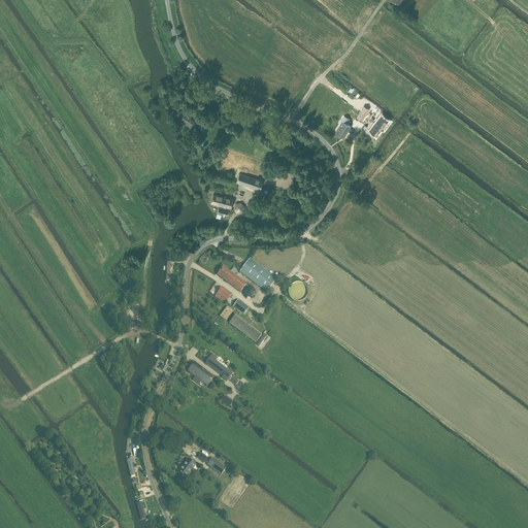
[(361,110),(357,118),(362,121),(366,114),(361,110)]
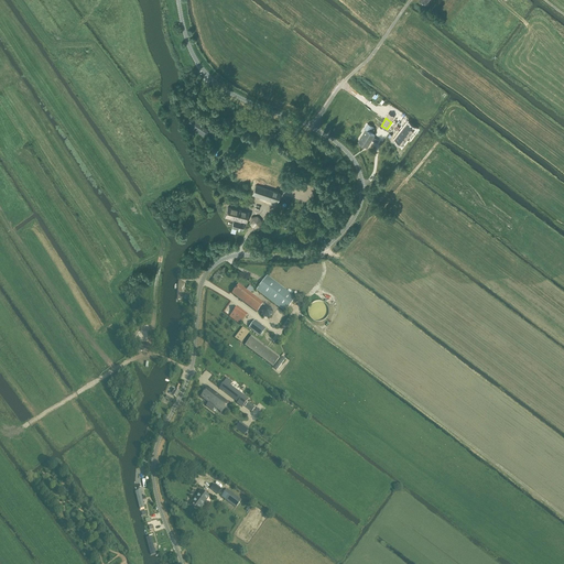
[(206,131),(207,129),(191,119),(188,122),(194,127),(193,129),(205,137),(208,132),(207,132),(206,131)]
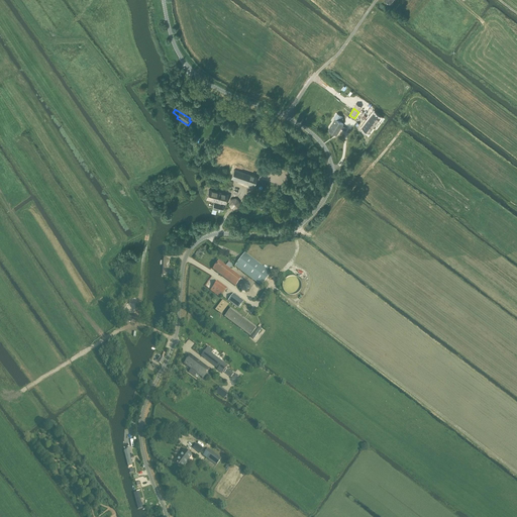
[(335,119),(328,130),(336,135),(340,128),(345,131),(347,129),(342,126),(343,124),(340,122),(343,117),(337,113),(334,118),(335,119)]
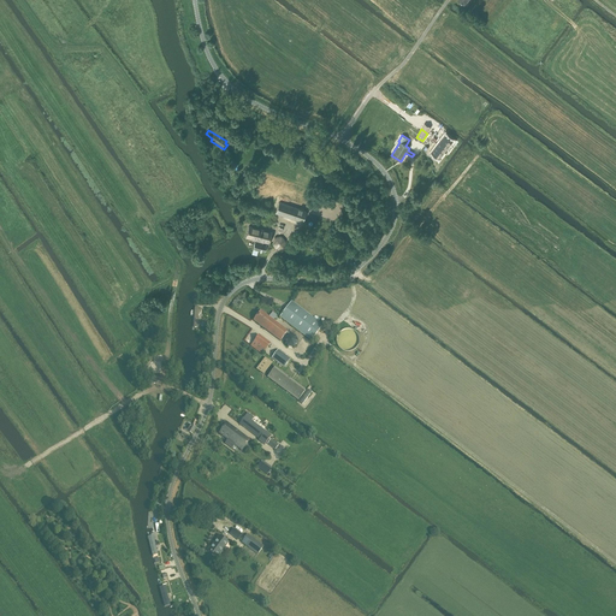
[(443,138),(432,153),(439,159),(444,153),(450,144),(448,142),(448,141),(446,141),(443,138)]
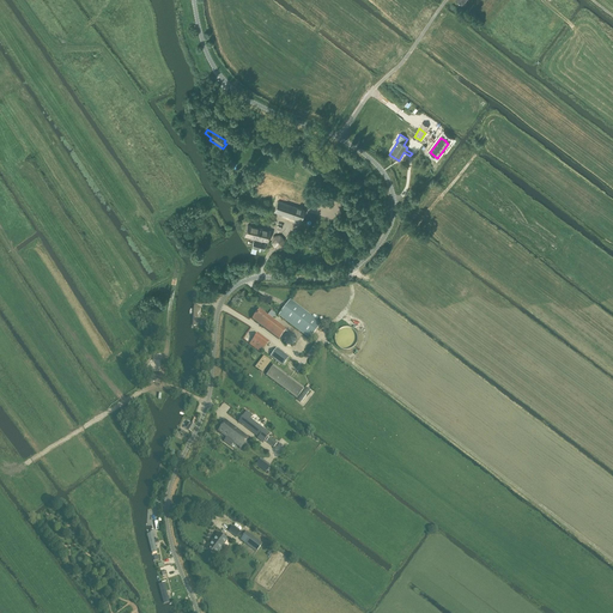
[(301,222),(304,211),(278,201),(274,212),(301,222)]
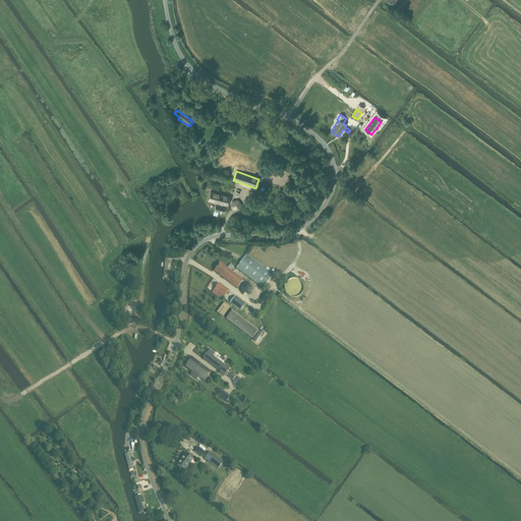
[(227,207),(230,196),(211,191),(208,200),(217,204),(217,206),(215,205),(213,215),(217,216),(218,212),(224,214),(225,208),(221,207),(222,205),(227,207)]
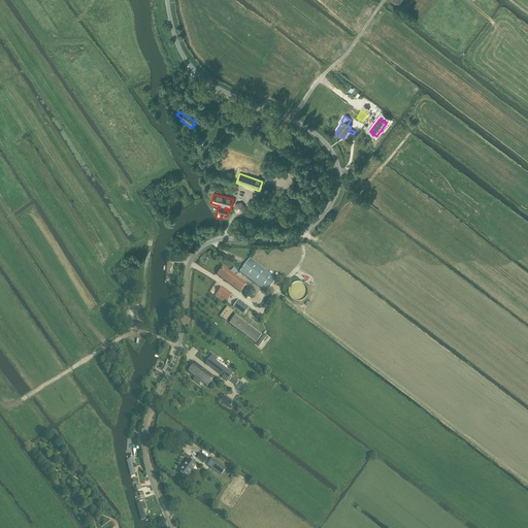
[(266,292),(276,278),(250,259),(239,272),(266,292)]
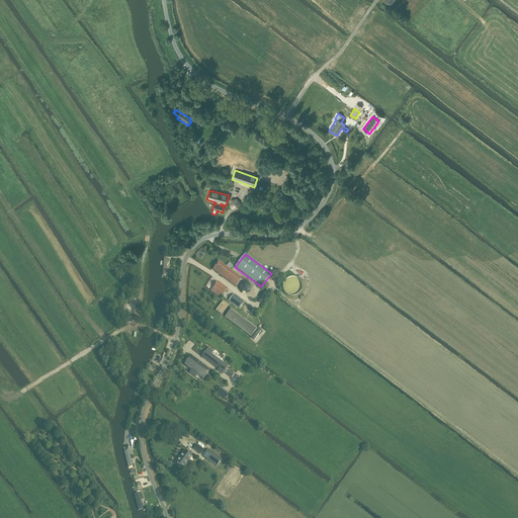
[(229,263),(226,267),(219,262),(212,270),(236,287),(242,279),(230,270),(233,266),(229,263)]
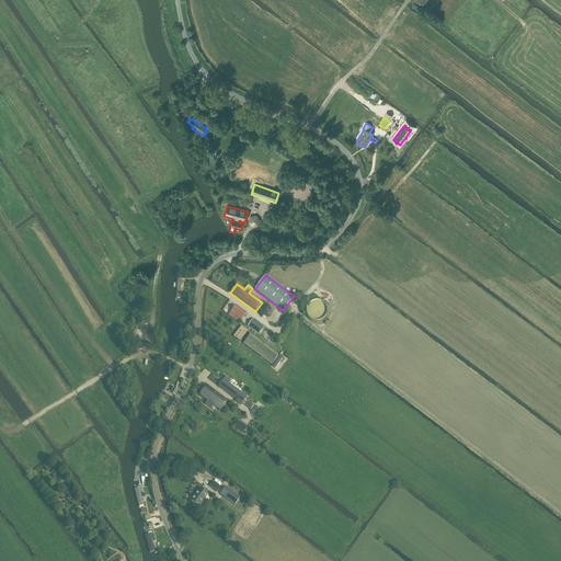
[(323,302),(322,301),(321,300),(320,300),(319,300),(318,300),(317,299),(316,300),(315,300),(313,300),(312,300),(311,301),(310,301),(310,302),(309,302),(308,304),(308,305),(307,305),(307,306),(307,307),(307,308),(306,308),(306,309),(306,310),(306,311),(306,312),(307,313),(307,315),(307,316),(308,317),(309,318),(310,318),(310,319),(311,319),(312,320),(313,320),(315,321),(316,321),(317,321),(318,321),(319,321),(319,320),(320,320),(321,320),(322,319),(323,318),(324,318),(324,317),(325,317),(325,316),(327,315),(327,313),(327,312),(327,311),(327,310),(327,309),(327,308),(327,307),(327,306),(325,305),(324,304),(324,302),(323,302)]
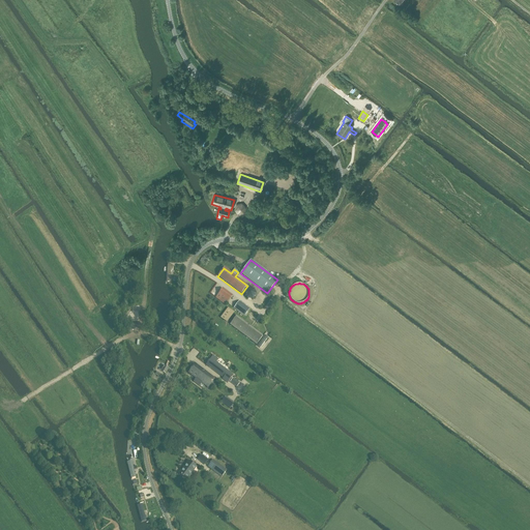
[(226,305),(232,296),(223,289),(215,298),(226,305)]
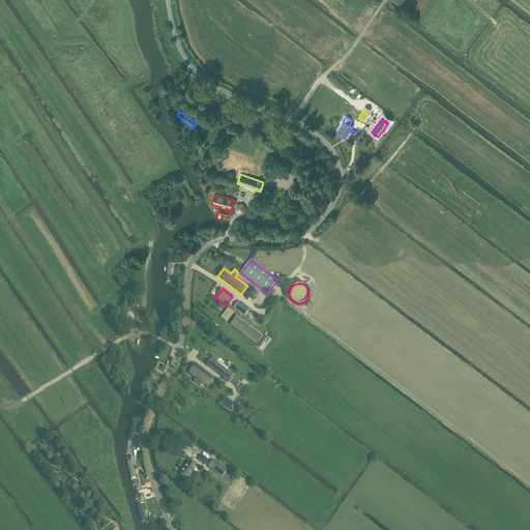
[(257,295),(255,290),(248,289),(245,294),(247,299),(253,300),(257,295)]
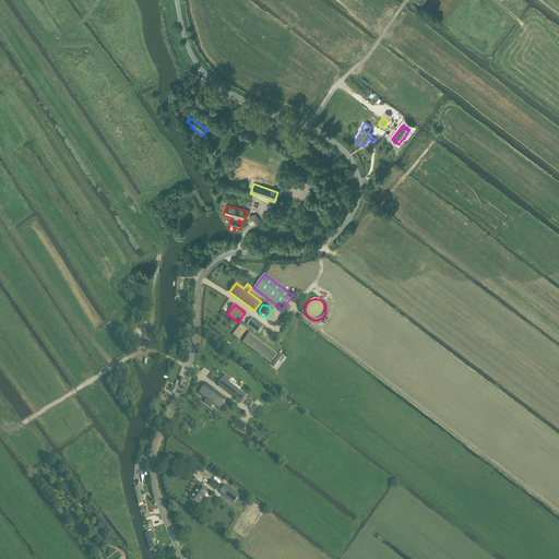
[(258,333),(263,325),(252,318),(247,325),(258,333)]
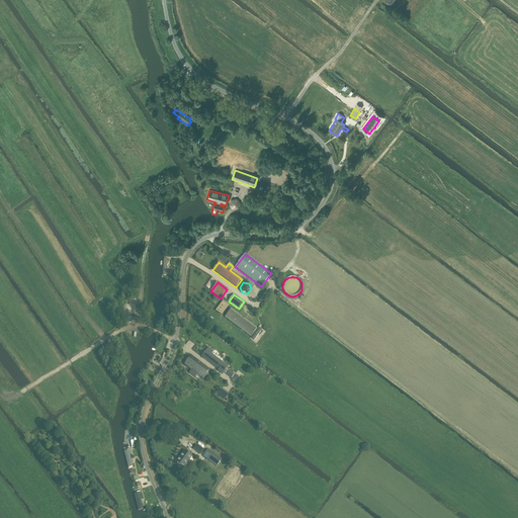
[(221,315),(228,306),(223,301),(216,311),(221,315)]
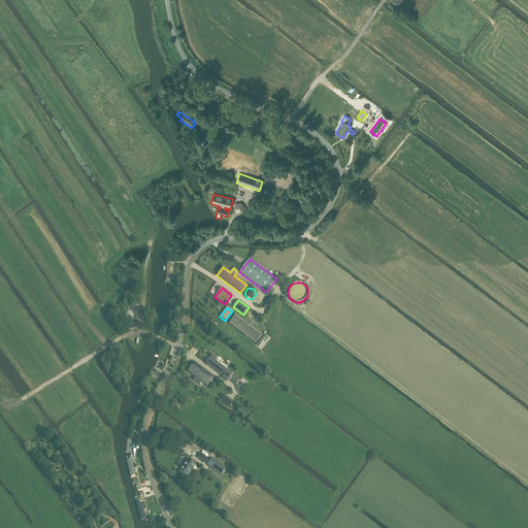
[(256,343),(262,335),(235,316),(229,324),(256,343)]
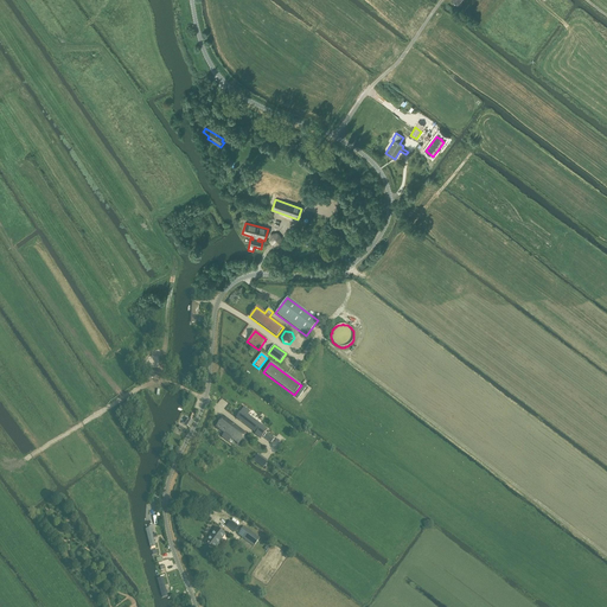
[(298,400),(307,387),(304,384),(294,397),(298,400)]
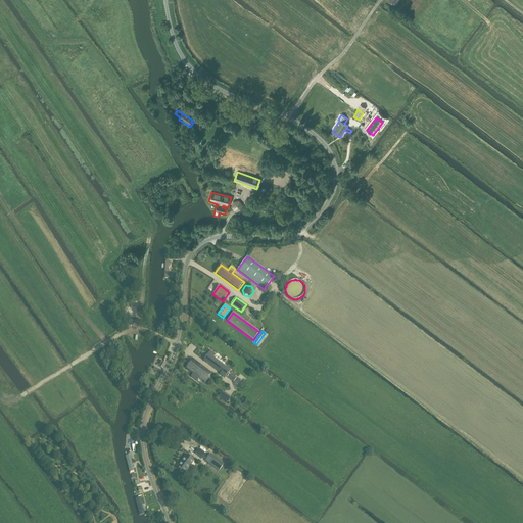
[(230,371),(214,358),(216,354),(210,351),(203,361),(221,373),(220,375),(225,378),(230,371)]
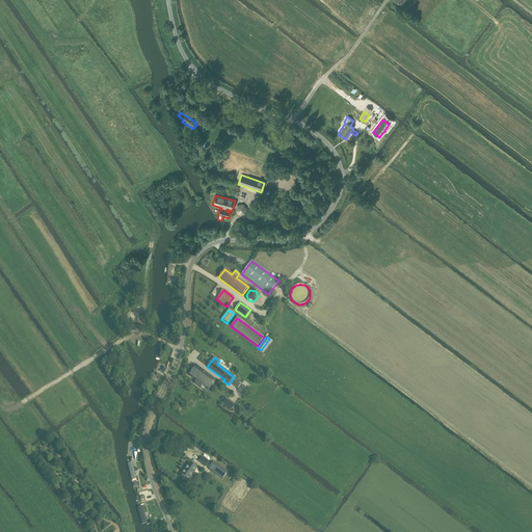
[(216,380),(196,365),(189,374),(196,379),(194,382),(201,388),(203,384),(208,389),(208,390),(209,391),(209,390),(208,388),(214,380),(215,381),(216,380)]
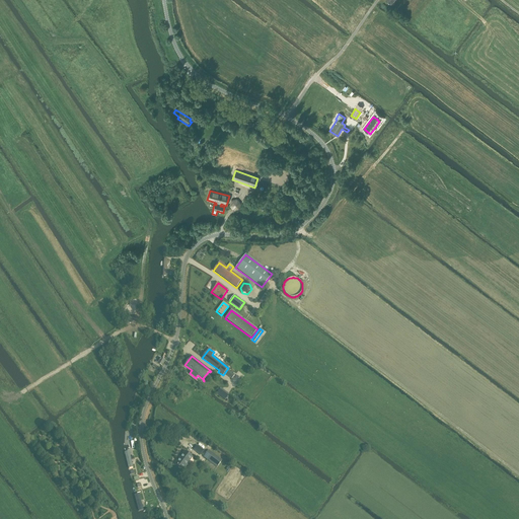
[(162,366),(165,361),(158,357),(155,363),(162,366)]
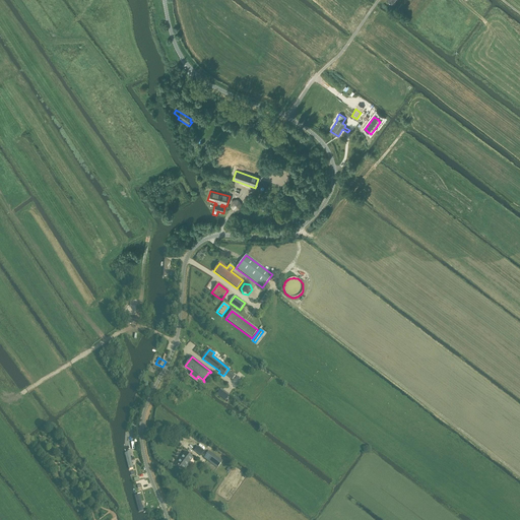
[(235,377),(229,372),(225,375),(233,380),(235,377)]
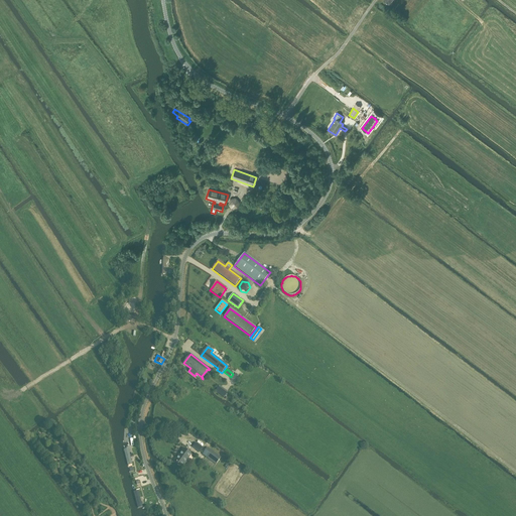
[(200,453),(203,448),(196,443),(192,447),(200,453)]
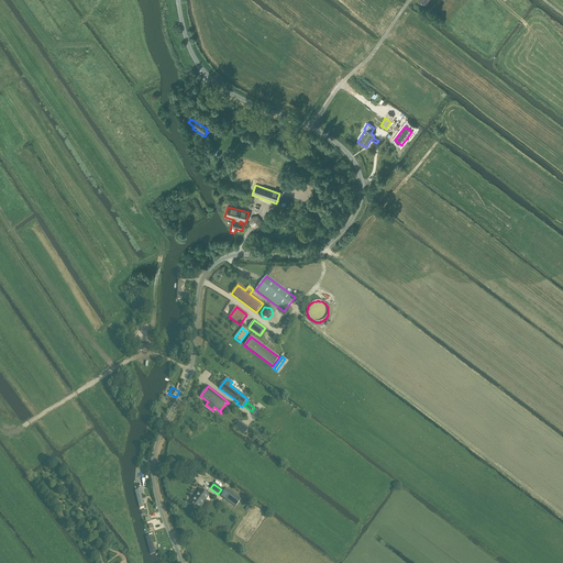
[(235,507),(241,499),(227,488),(221,496),(235,507)]
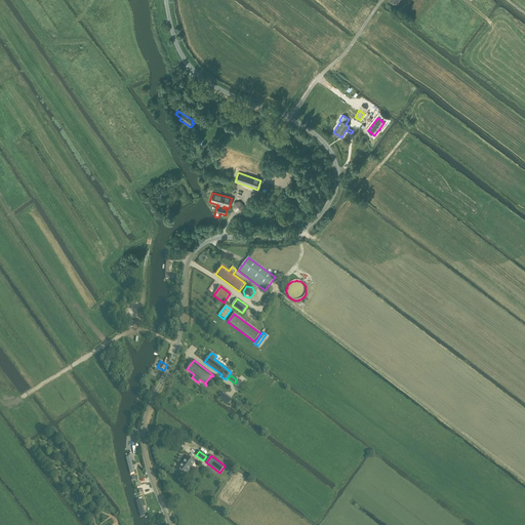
[(190,469),(195,462),(187,456),(177,470),(185,476),(188,472),(189,473),(190,473),(192,470),(191,469),(190,469)]
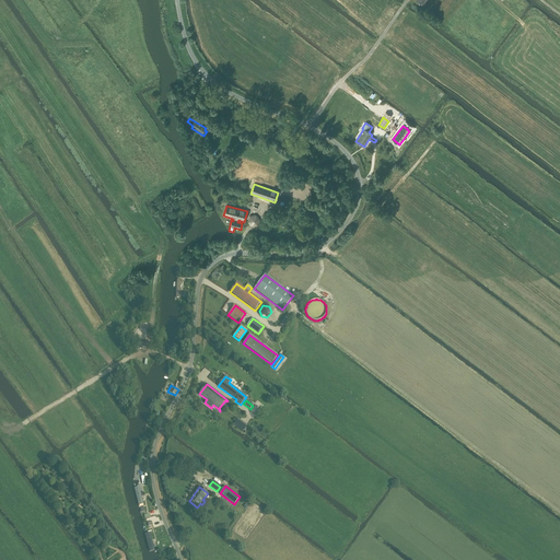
[(138,506),(143,504),(139,488),(133,490),(138,506)]
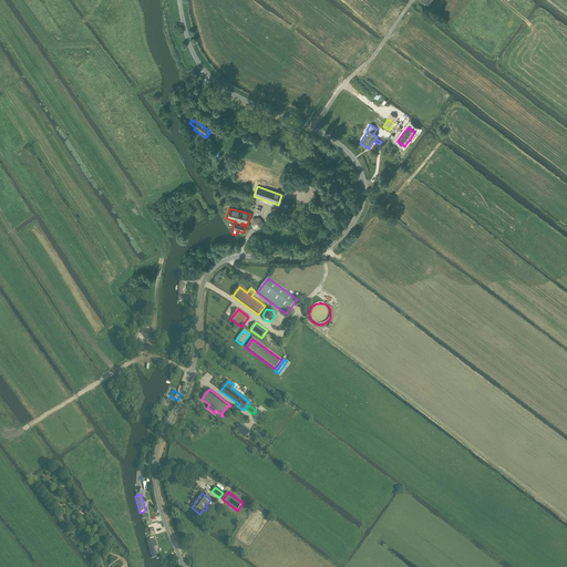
[(152,560),(157,558),(152,540),(146,543),(152,560)]
